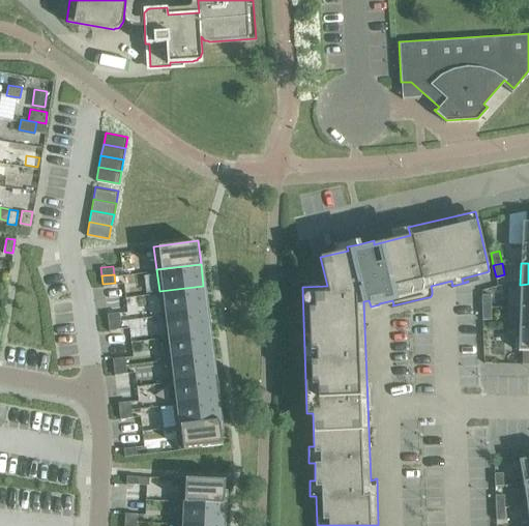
[(528,284),(520,285),(520,305),(528,305),(528,284)]
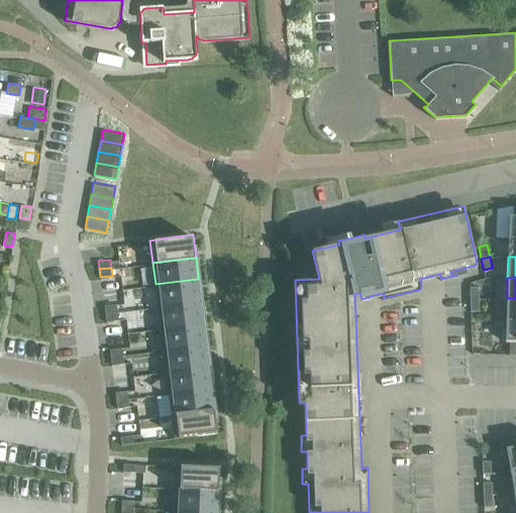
[(201,301),(198,279),(156,284),(158,306),(163,305),(201,301)]
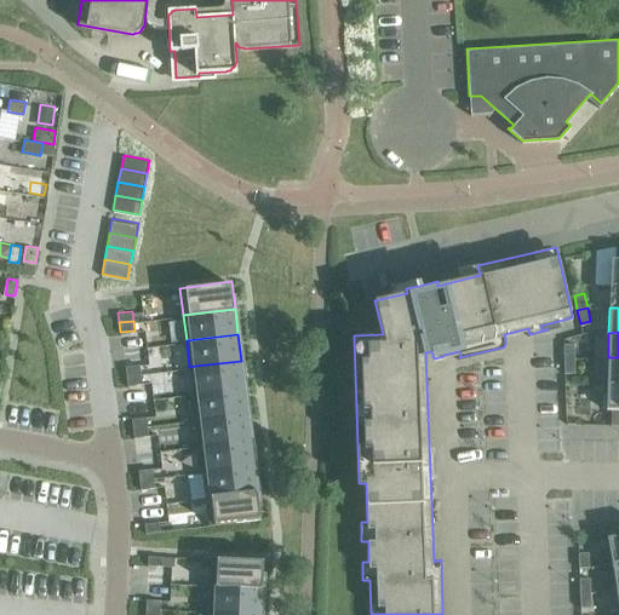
[(563,342),(565,356),(574,356),(574,342),(563,342)]
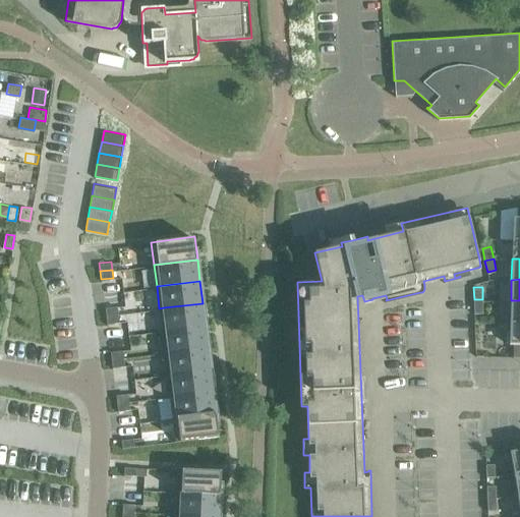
[(482,299),(474,299),(474,311),(483,311),(482,299)]
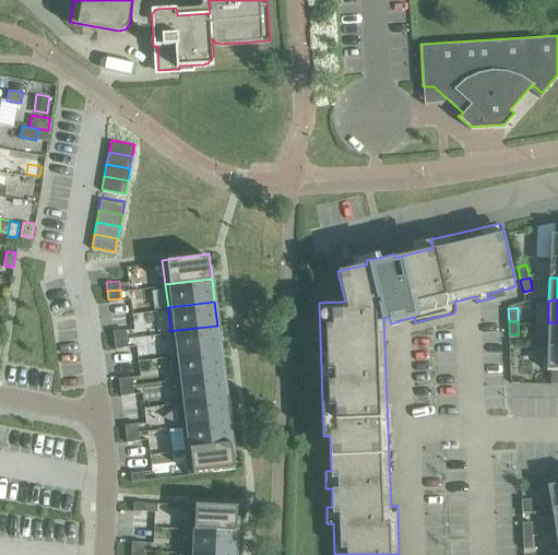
[(557,322),(548,322),(547,344),(557,344),(557,322)]
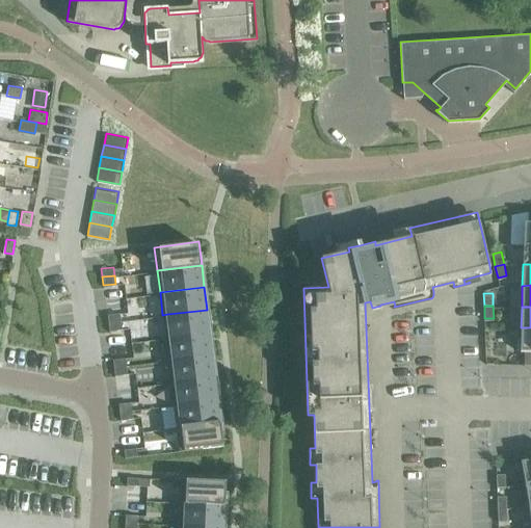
[(207,310),(167,314),(170,337),(210,332),(207,310)]
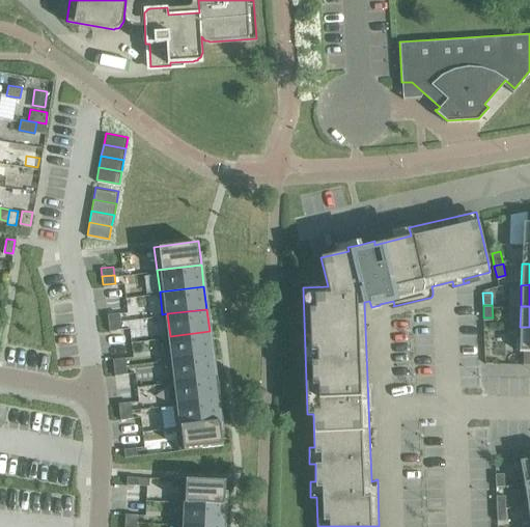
[(107,312),(108,321),(120,320),(119,311),(107,312)]
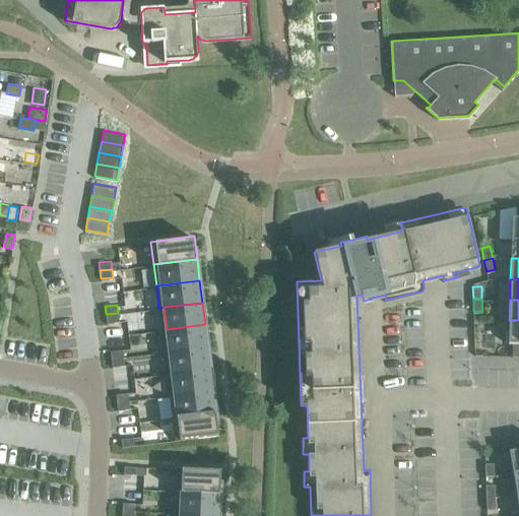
[(118,313),(106,314),(107,322),(119,321),(118,313)]
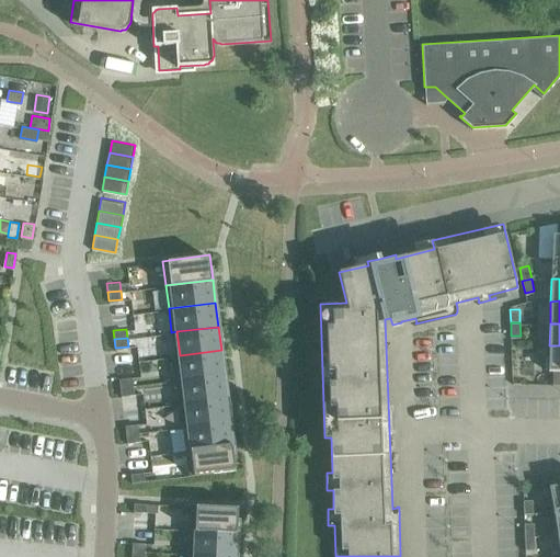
[(559,345),(549,345),(548,370),(552,370),(552,383),(559,383),(559,345)]
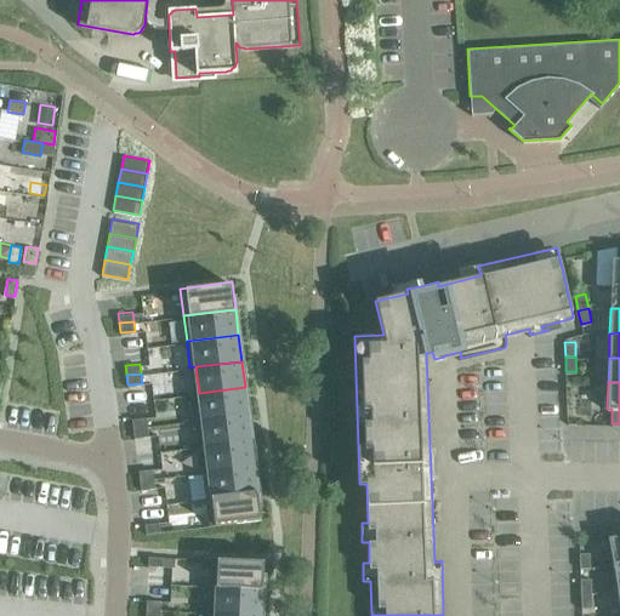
[(202,418),(248,412),(245,387),(199,393),(202,418)]
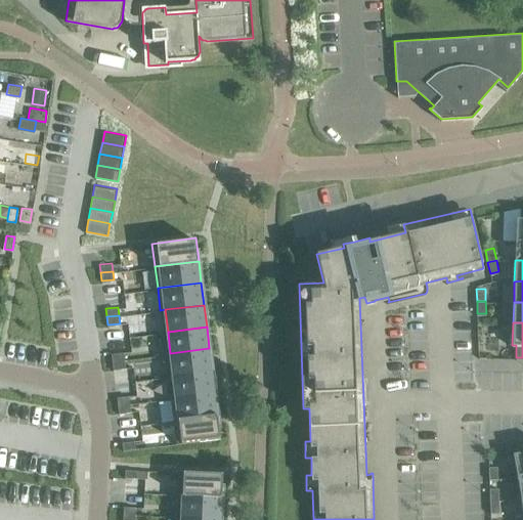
[(170,353),(173,376),(212,371),(209,348),(170,353)]
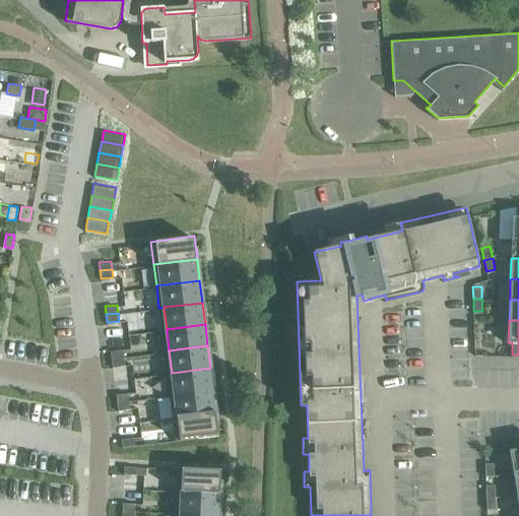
[(110,349),(111,358),(123,357),(122,348),(110,349)]
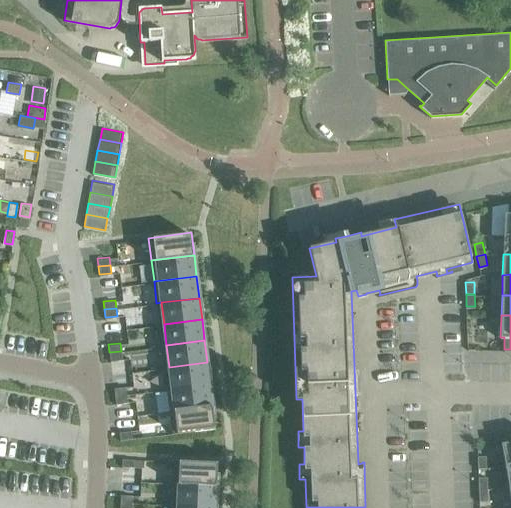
[(121,351),(109,352),(110,357),(110,360),(122,359),(121,351)]
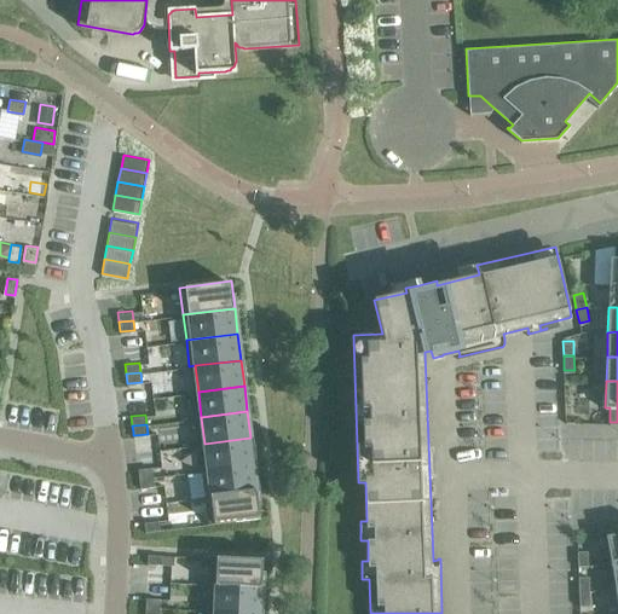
[(250,438),(204,444),(208,469),(254,463),(250,438)]
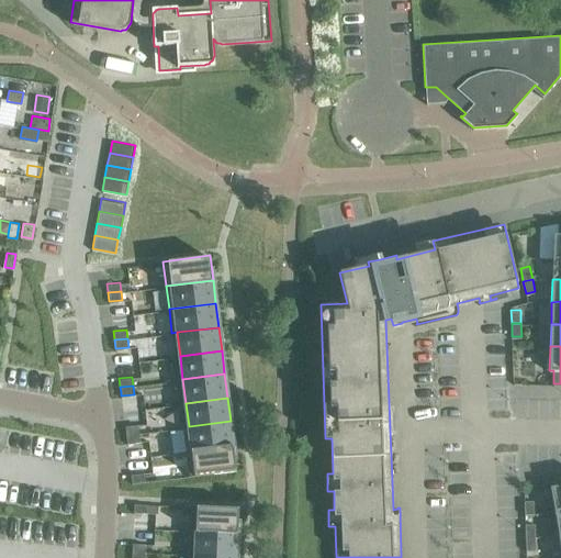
[(189,426),(191,449),(233,445),(231,421),(189,426)]
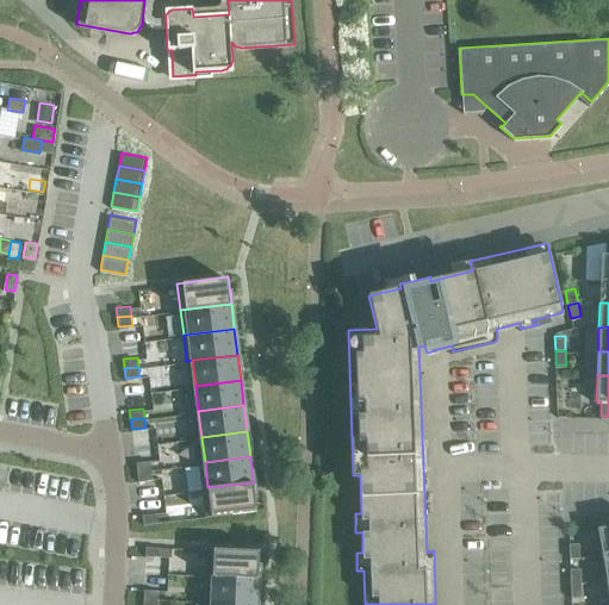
[(136,471),(150,469),(149,460),(135,461),(136,471)]
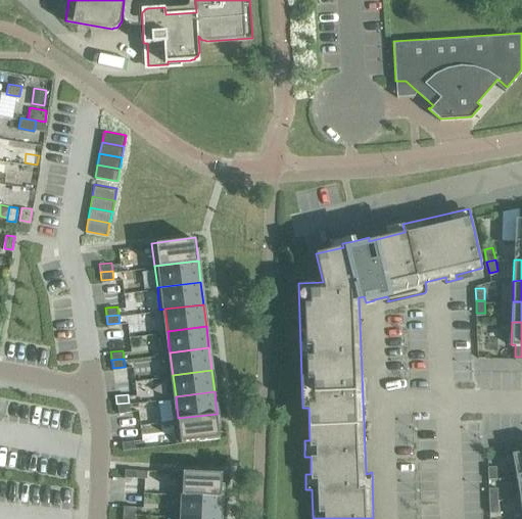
[(130,411),(129,403),(116,404),(117,412),(130,411)]
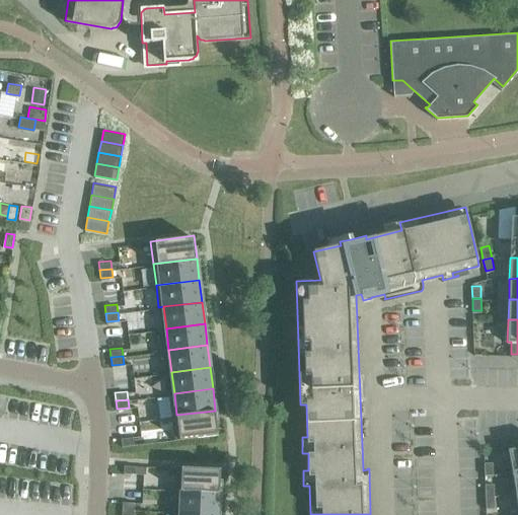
[(215,411),(176,415),(179,438),(218,433),(215,411)]
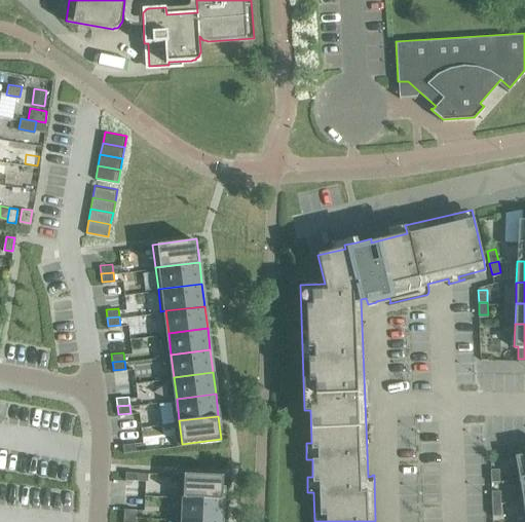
[(123,451),(136,449),(135,441),(122,443),(123,451)]
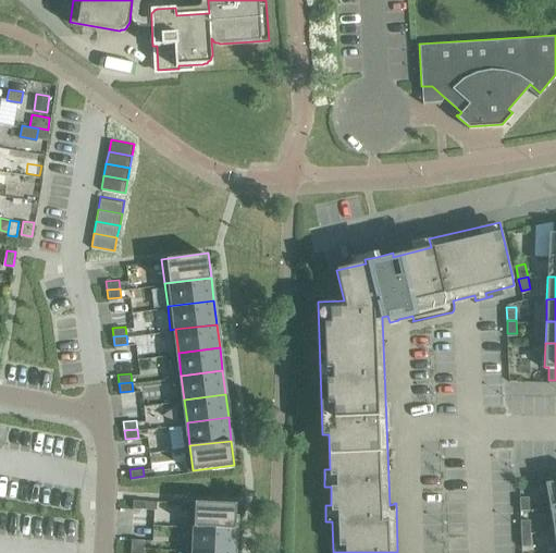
[(555,479),(545,481),(550,504),(555,503),(555,479)]
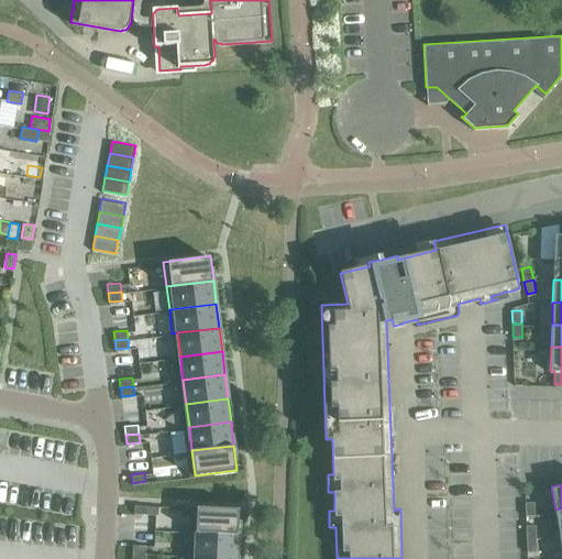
[(535,501),(525,501),(526,514),(535,514),(535,501)]
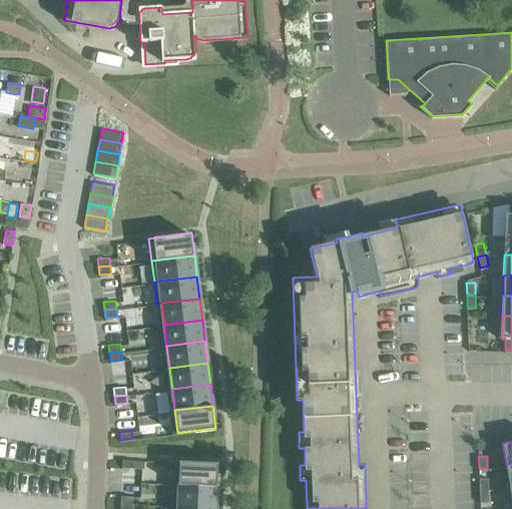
[(133,467),(134,459),(122,459),(121,467),(133,467)]
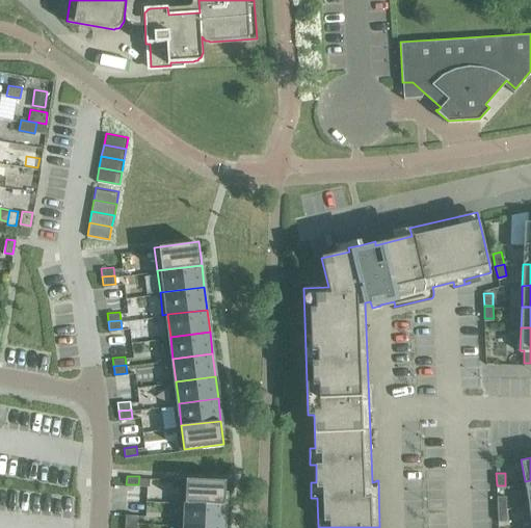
[(186,478),(185,502),(226,503),(227,480),(186,478)]
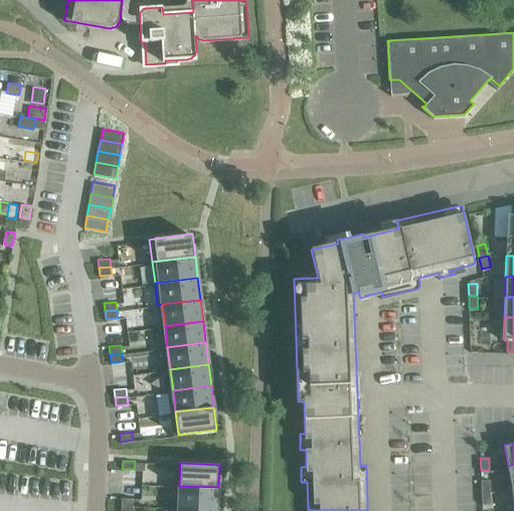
[(481,479),(482,491),(490,490),(490,478),(481,479)]
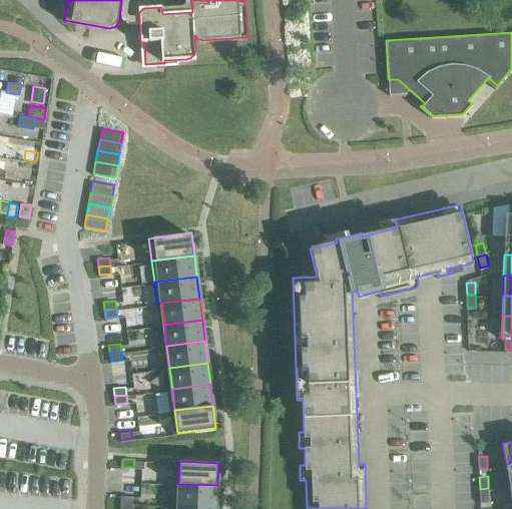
[(178,484),(177,505),(216,507),(217,485),(178,484)]
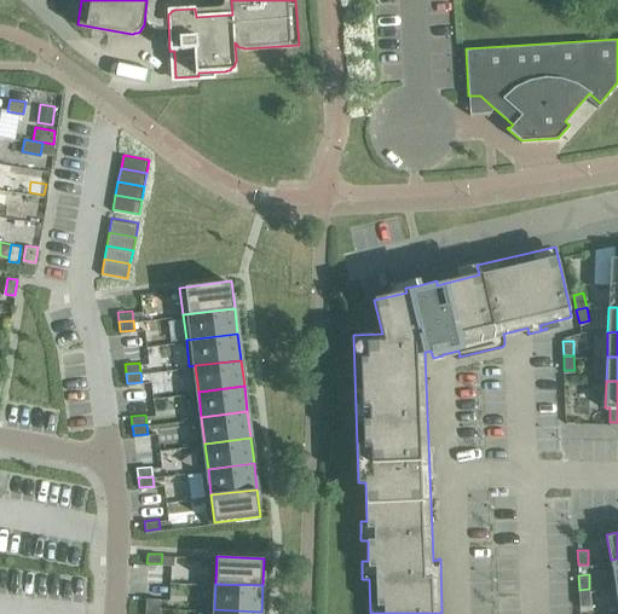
[(589,589),(579,590),(579,604),(590,603),(589,589)]
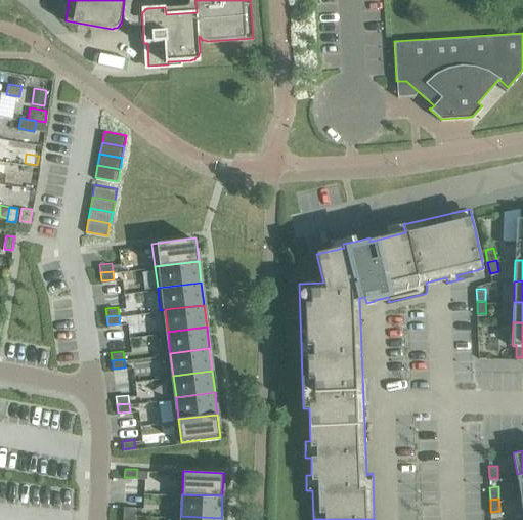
[(123,514),(135,514),(135,506),(123,506),(123,514)]
